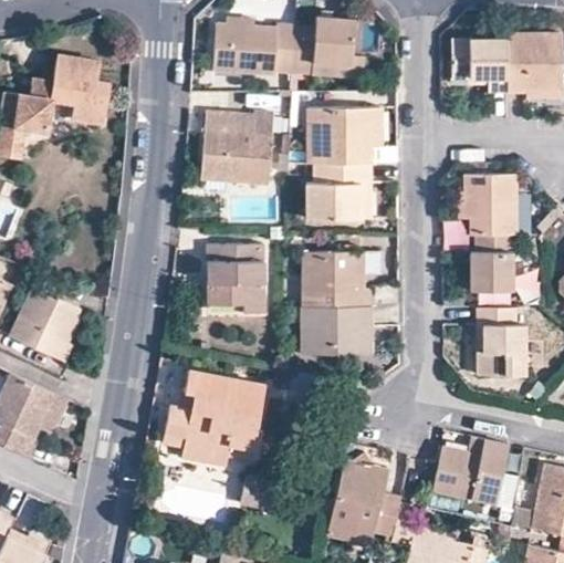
[(314,29),(294,28),(291,73),(312,75),(312,64),(350,66),(351,58),(353,21),(315,18),(314,29)]
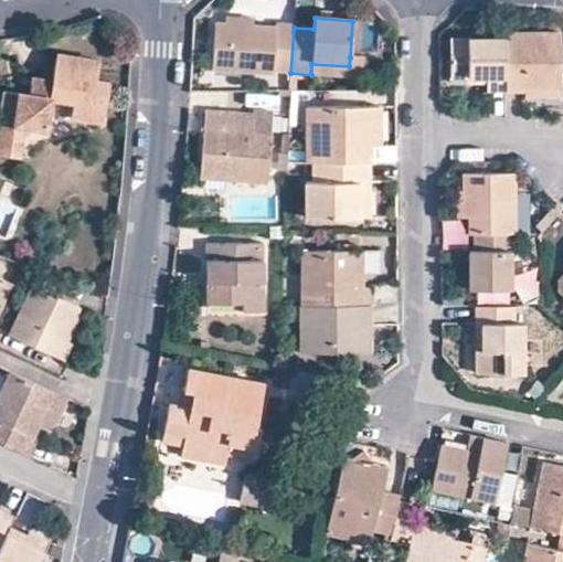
[(224,20),(224,28),(252,29),(252,21),(224,20)]
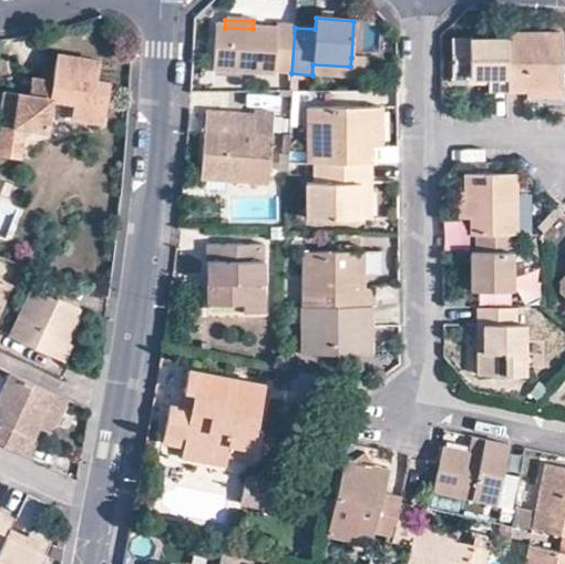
[(291,73),(295,28),(276,27),(276,31),(253,29),(225,28),(214,27),(212,71),(274,75),(274,72),(291,73)]
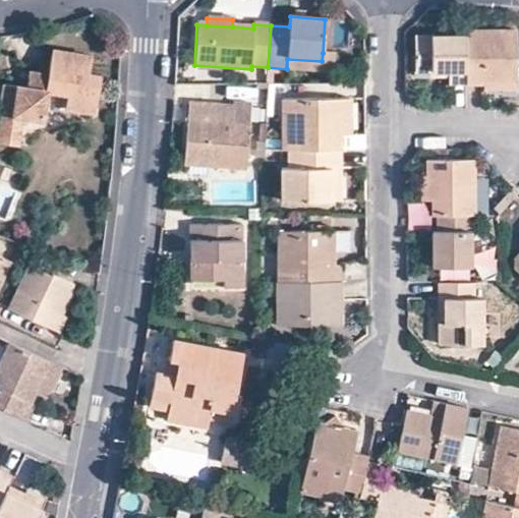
[(468,31),(467,37),(467,83),(486,83),(518,82),(517,31),(468,31)]
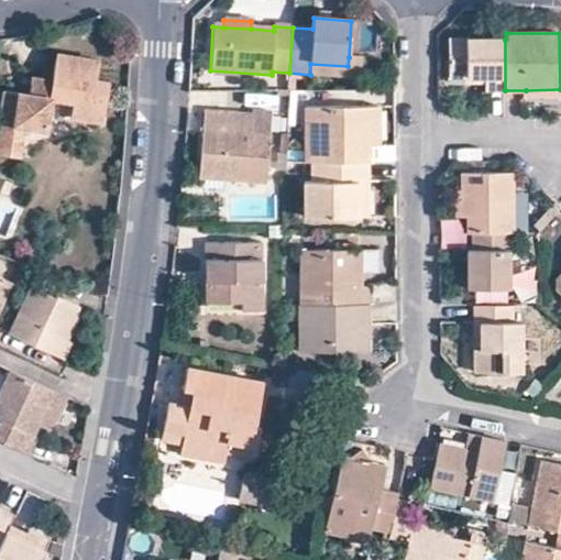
[(505,90),(505,40),(451,40),(450,76),(486,76),(486,83),(486,89),(505,90)]
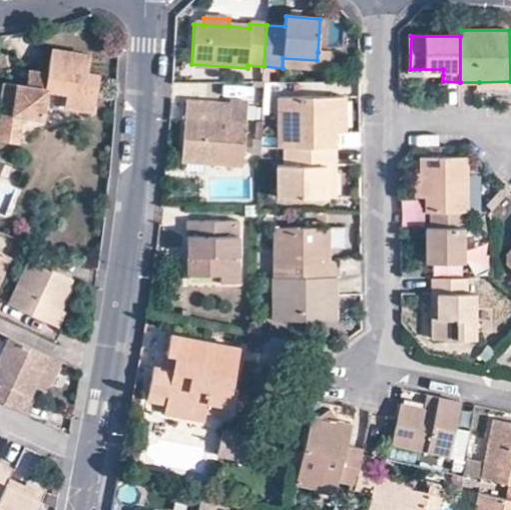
[(319,52),(318,52),(317,60),(283,58),(283,68),(315,70),(317,70),(326,70),(327,53),(319,52)]
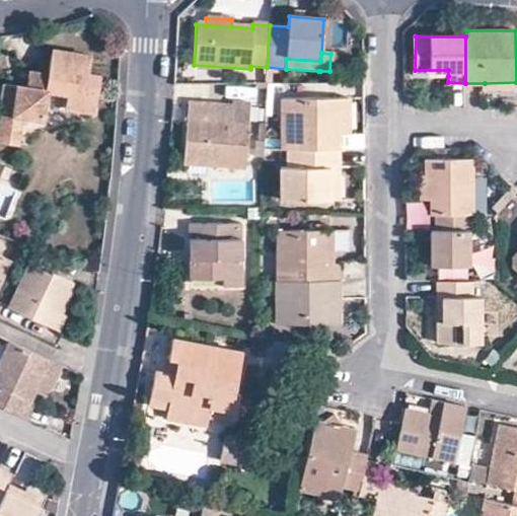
[(52,55),(48,78),(45,93),(26,90),(4,87),(0,108),(0,145),(17,148),(21,120),(44,123),(48,96),(67,99),(65,113),(93,116),(99,79),(87,77),(90,59),(52,55)]
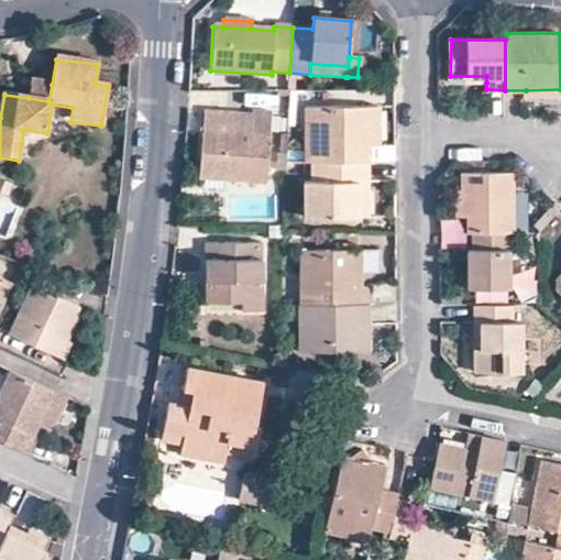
[(31,83),(29,98),(48,101),(52,85),(32,83),(31,83)]
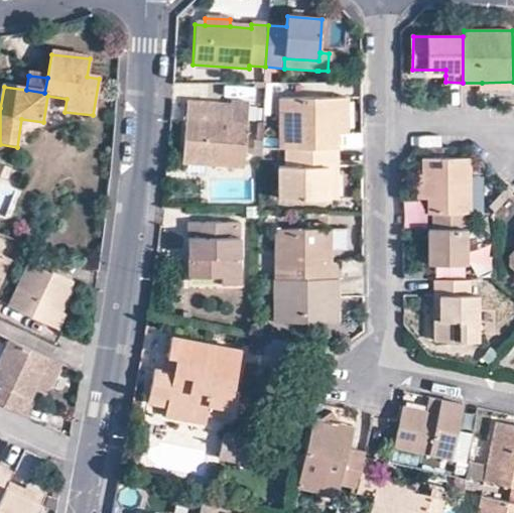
[(342,134),(341,100),(281,101),(282,149),(285,149),(337,149),(336,135),(342,134)]
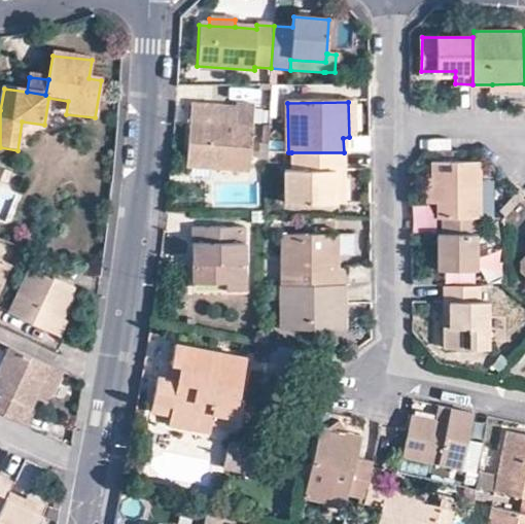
[(193,105),(189,163),(219,164),(219,170),(249,171),(253,108),(193,105)]
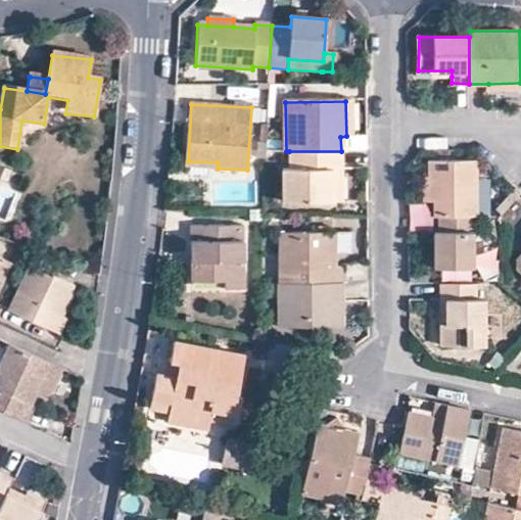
[(341,151),(289,151),(289,170),(283,170),(284,202),(331,202),(331,177),(341,177),(341,151)]
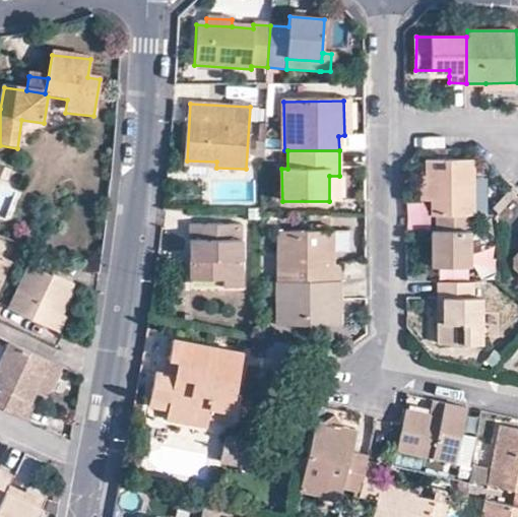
[(426,158),(426,175),(426,199),(432,200),(432,216),(438,216),(469,216),(482,216),(482,179),(471,179),(472,158),(426,158)]
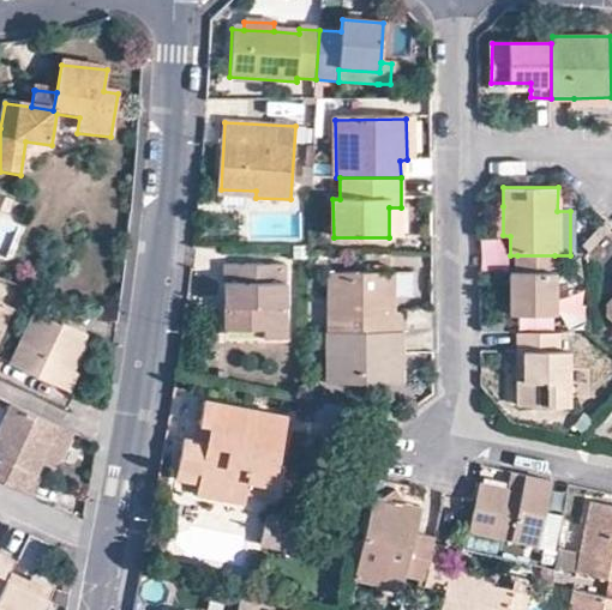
[(402,237),(401,207),(389,207),(389,237),(402,237)]
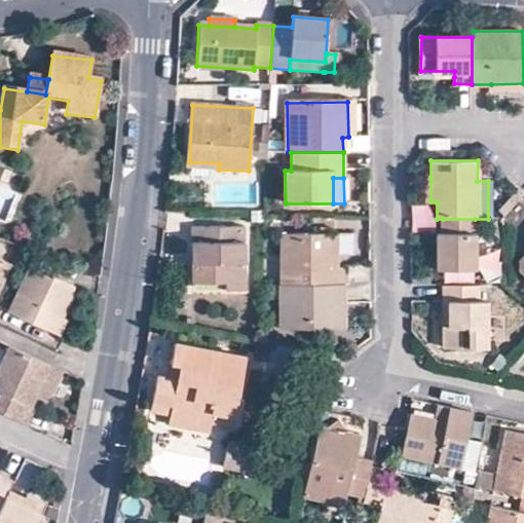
[(500,212),(507,218),(523,197),(523,192),(520,189),(500,212)]
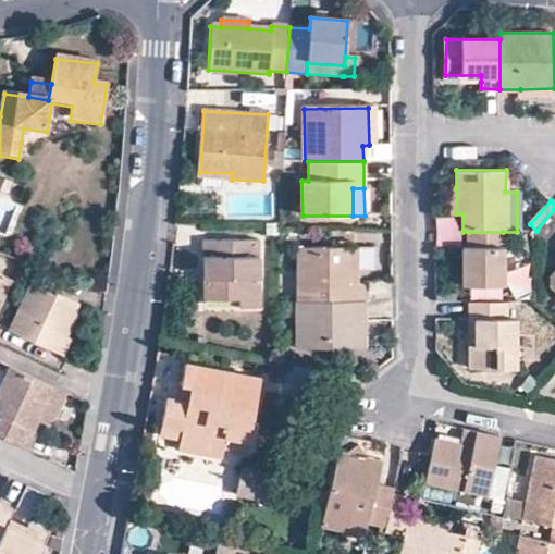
[(503,232),(469,232),(469,247),(461,248),(463,285),(503,285),(503,232)]
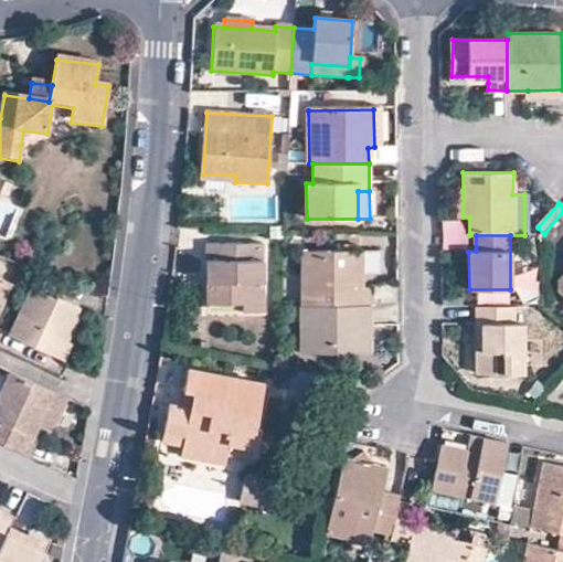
[(235,313),(258,313),(262,245),(209,242),(206,303),(236,305),(235,313)]
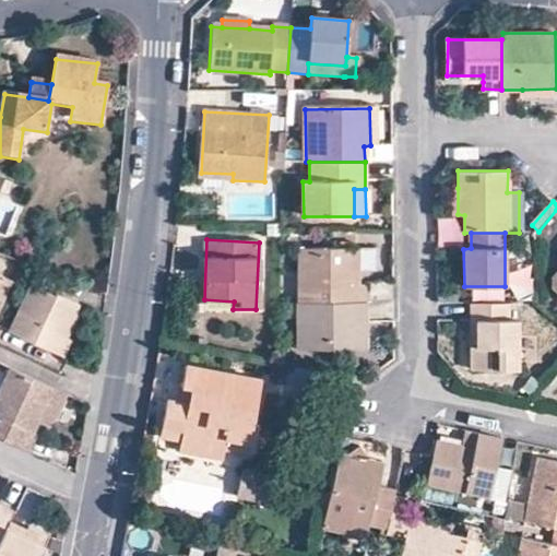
[(299,249),(300,304),(306,304),(367,304),(367,286),(360,286),(359,249),(299,249)]
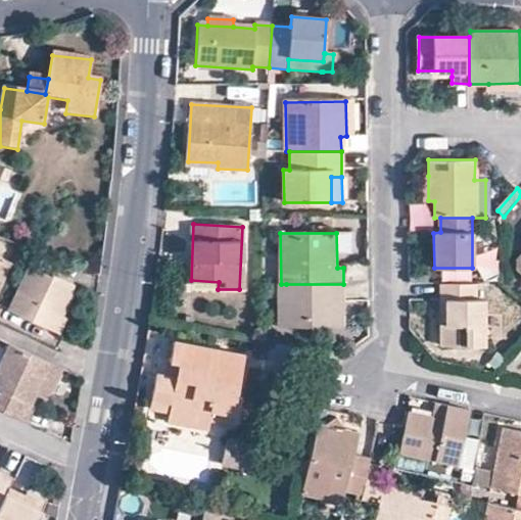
[(0,257),(0,295),(14,265),(0,257)]
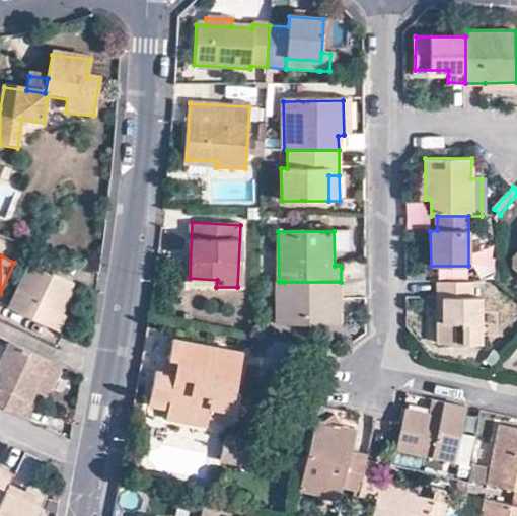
[(68,317),(61,313),(72,291),(72,281),(50,270),(49,272),(30,263),(8,307),(60,333),(68,317)]
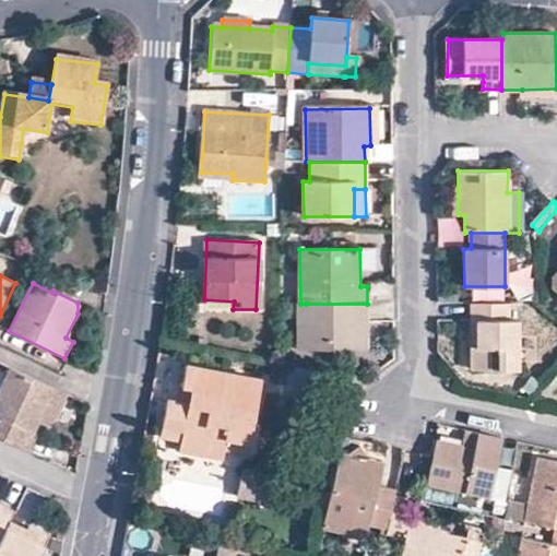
[(471,304),(471,321),(477,320),(478,345),(472,346),(472,369),(516,368),(516,321),(509,321),(509,303),(471,304)]
